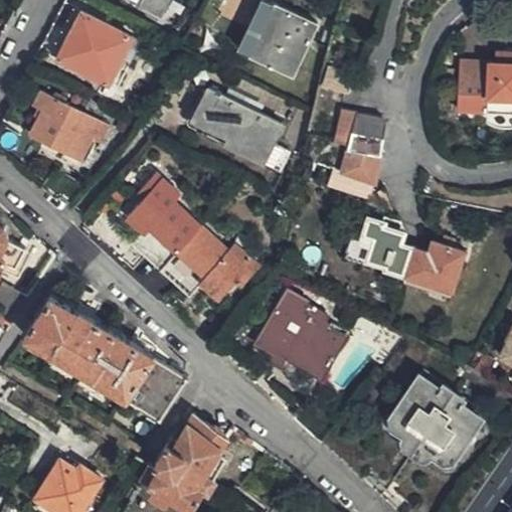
[(167,0),(130,0),(160,15),(167,0)]
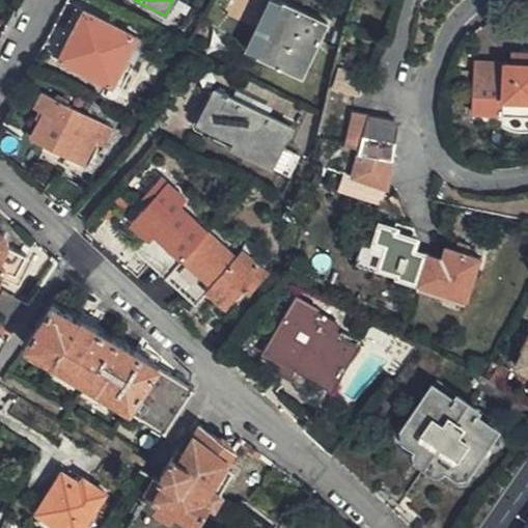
[(283,0),(228,0),(222,14),(264,36),(255,53),(308,81),(337,30),(293,7),(278,36),(266,29),(283,1),(283,0)]
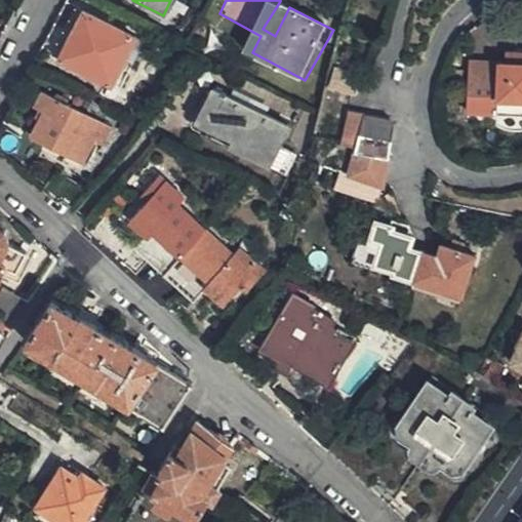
[(275,36),(289,7),(280,1),(263,29),(275,36)]
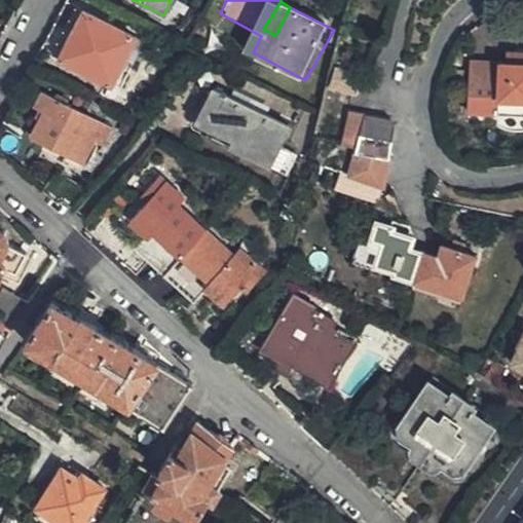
[(59,55),(83,11),(76,7),(61,32),(53,48),(50,52),(59,55)]
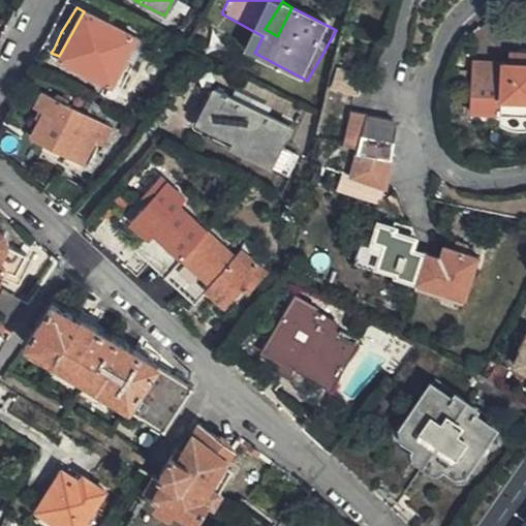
[(133,37),(84,11),(59,56),(115,87),(126,64),(122,60),(133,37)]
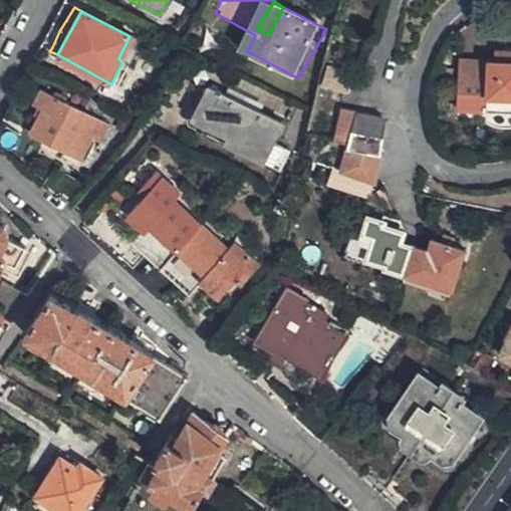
[(59,31),(50,26),(41,42),(52,47),(59,31)]
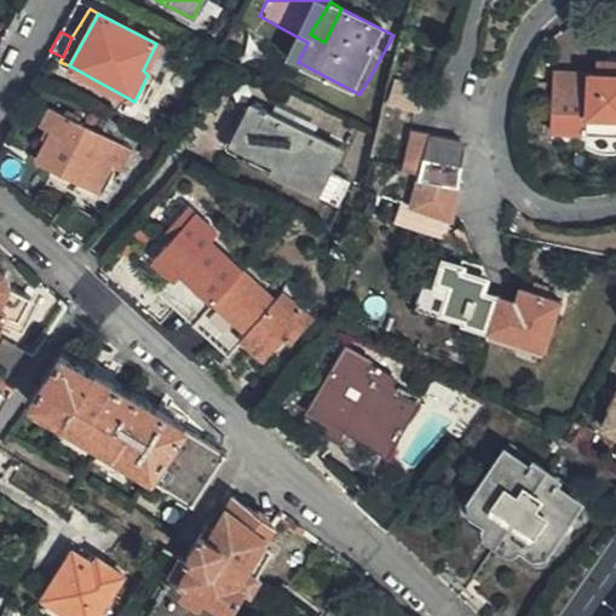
[(615,73),(603,73),(600,90),(586,90),(582,115),(615,116),(615,73)]
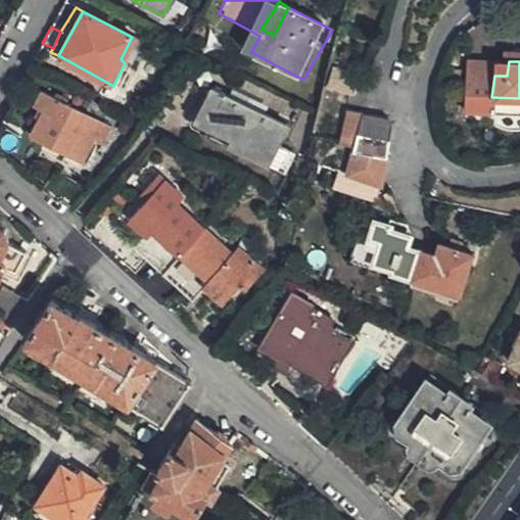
[(359,73),(332,69),(330,88),(351,90),(355,90),(359,73)]
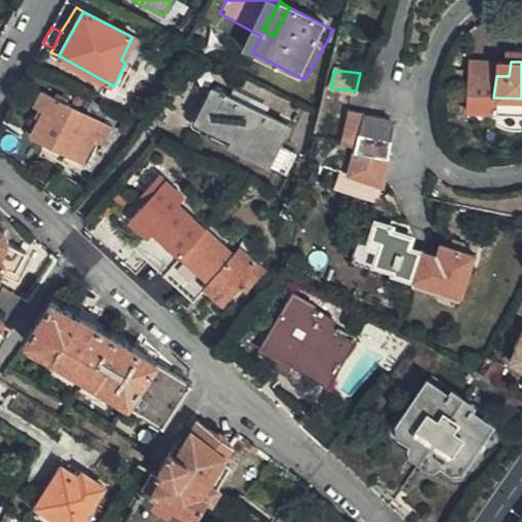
[(264,162),(284,127),(211,88),(195,117),(212,127),(209,134),(264,162)]
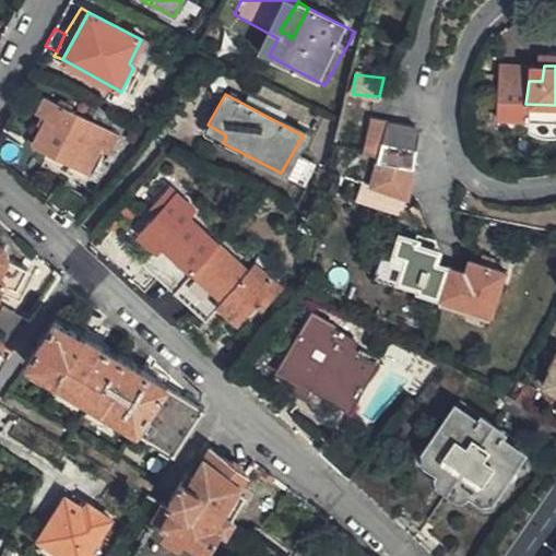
[(120,137),(45,98),(36,115),(46,120),(32,145),(87,174),(101,152),(110,156),(120,137)]
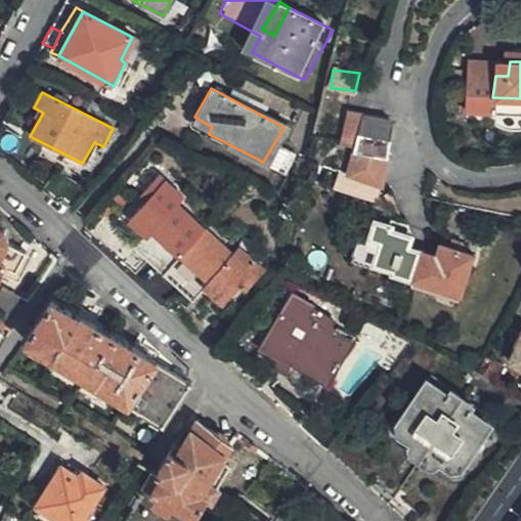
[(349,109),(342,138),(341,141),(356,143),(361,112),(349,109)]
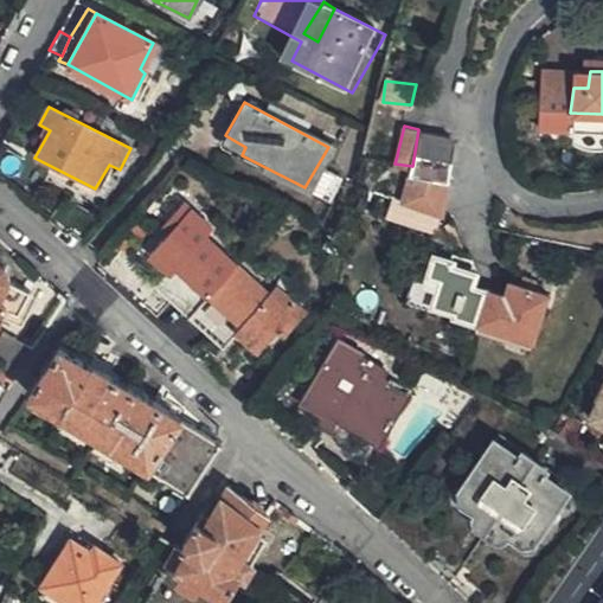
[(412,166),(410,173),(444,179),(451,141),(448,134),(418,129),(412,166)]
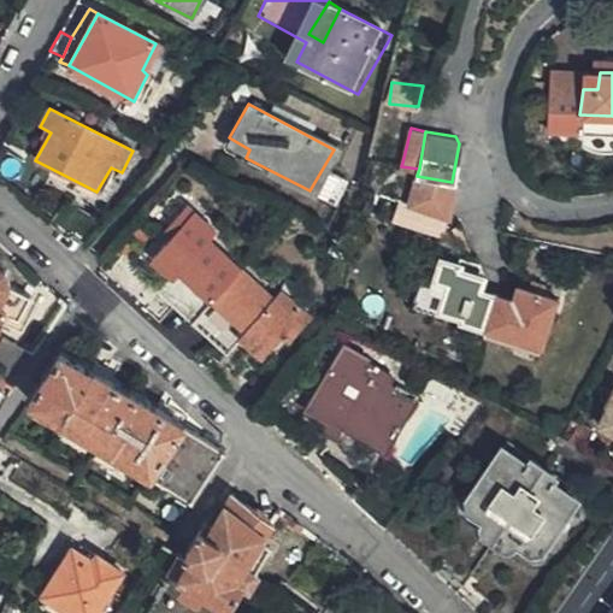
[(417,176),(412,204),(444,212),(452,182),(417,176)]
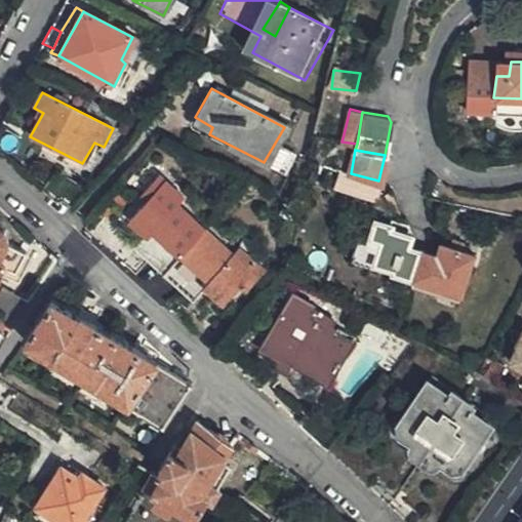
[(378,181),(351,173),(337,169),(335,183),(376,193),(378,181)]
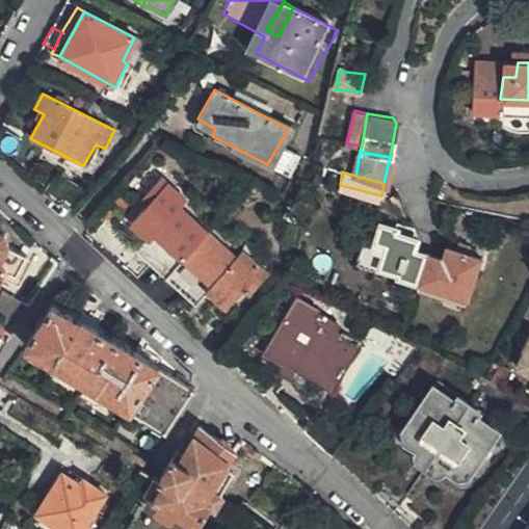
[(163,281),(205,236),(172,204),(178,196),(161,181),(151,191),(155,195),(130,223),(147,241),(134,255),(163,281)]
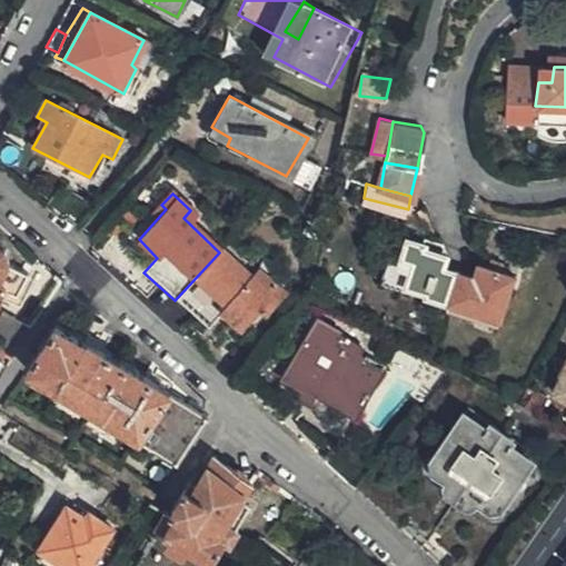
[(493,316),(499,271),(492,268),(473,262),(468,277),(438,267),(443,254),(434,250),(420,247),(421,244),(405,237),(397,259),(408,264),(400,286),(455,304),(459,304),(493,316)]
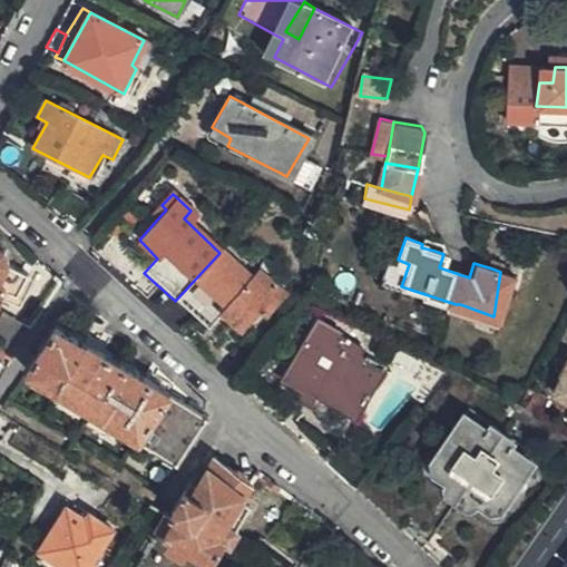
[(421,247),(434,251),(437,243),(424,238),(422,244),(421,247)]
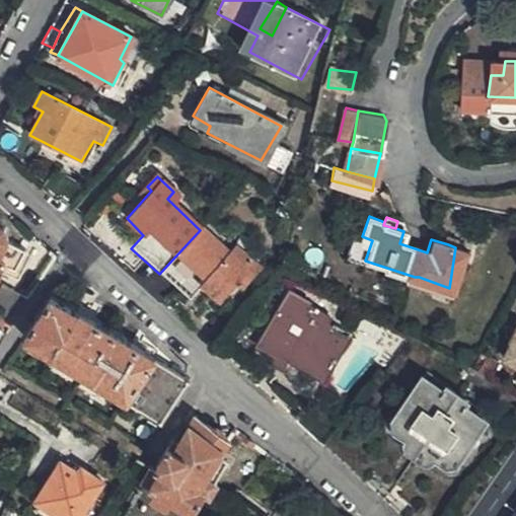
[(235,262),(200,230),(159,274),(189,300),(201,287),(219,301),(243,277),(248,281),(259,270),(242,254),(235,262)]
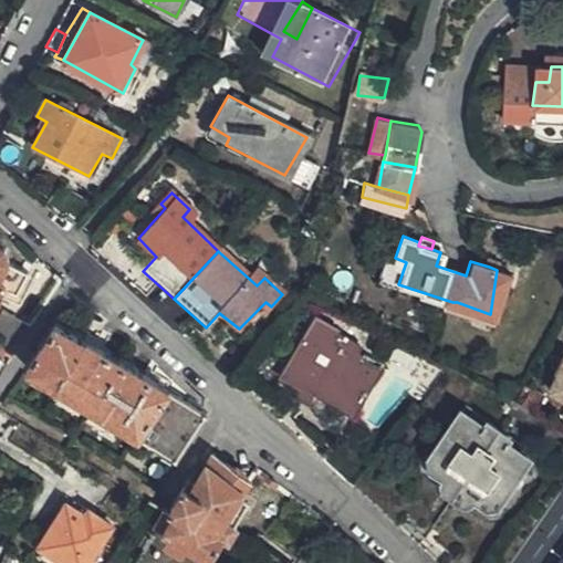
[(406,262),(395,258),(387,280),(398,284),(406,262)]
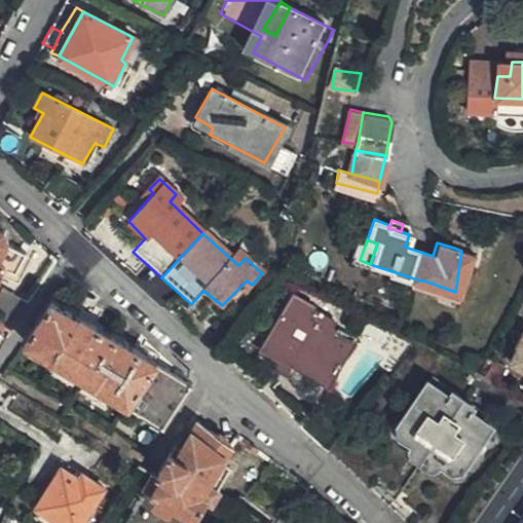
[(454,248),(461,251),(463,245),(455,243),(454,248)]
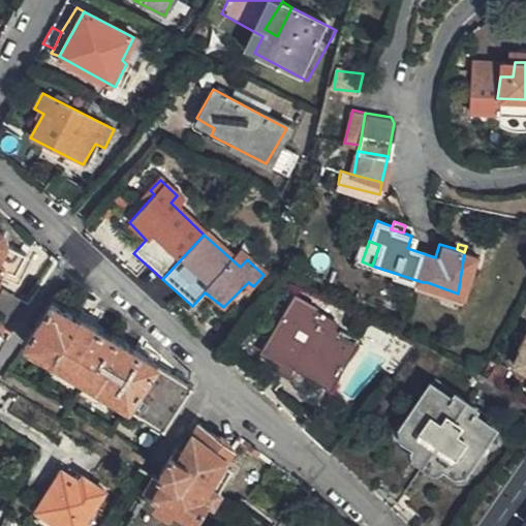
[(0,286),(7,289),(17,271),(0,263),(0,286)]
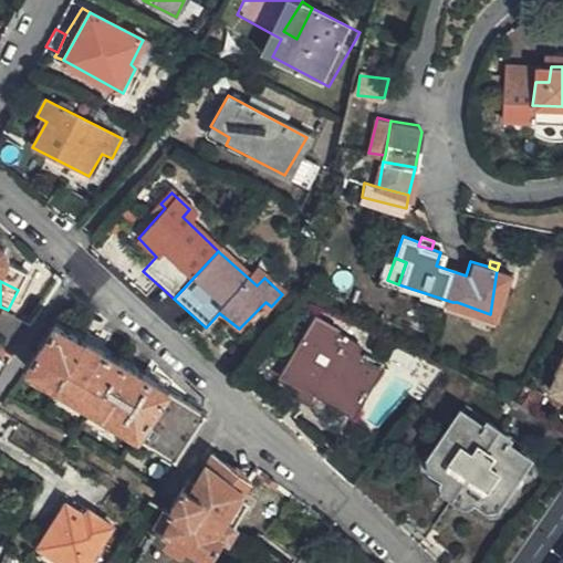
[(0,343),(8,348),(16,354),(30,332),(6,315),(0,324),(0,343)]
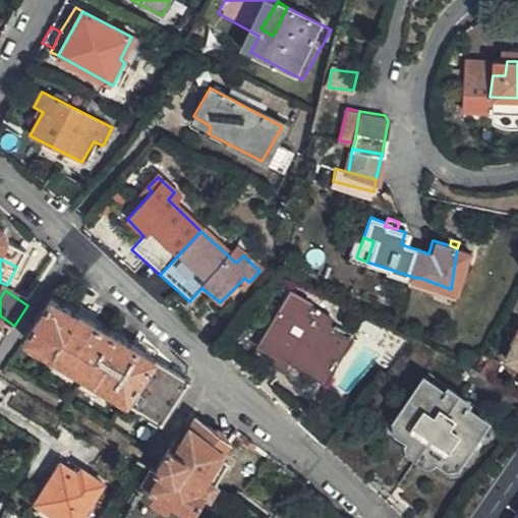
[(327,329),(331,322),(307,308),(309,305),(288,294),(256,347),(277,359),(279,357),(325,383),(349,342),(327,329)]
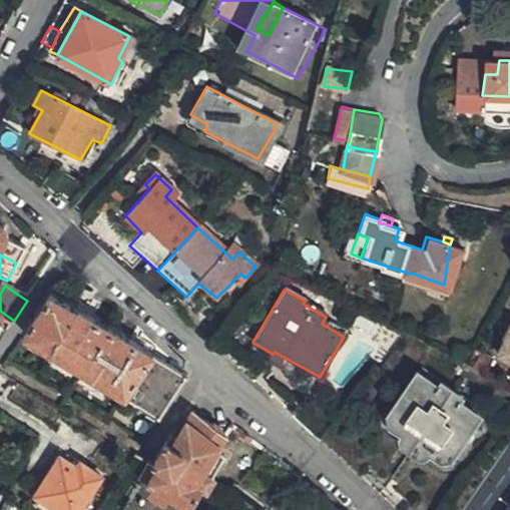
[(152,425),(181,379),(48,297),(19,344),(152,425)]
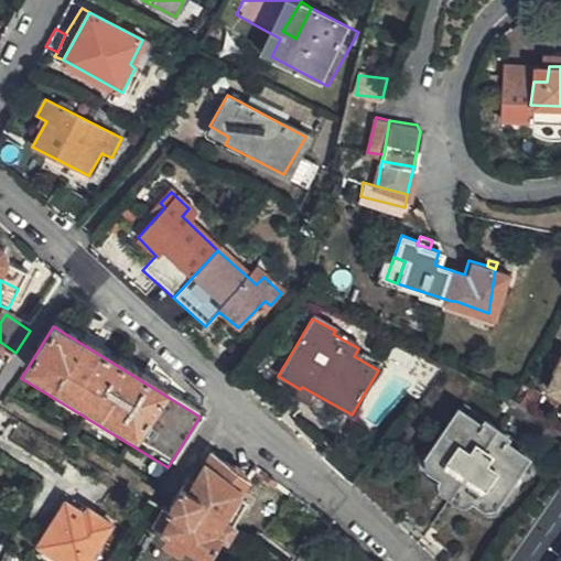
[(0,363),(4,356),(11,360),(15,353),(0,343),(0,363)]
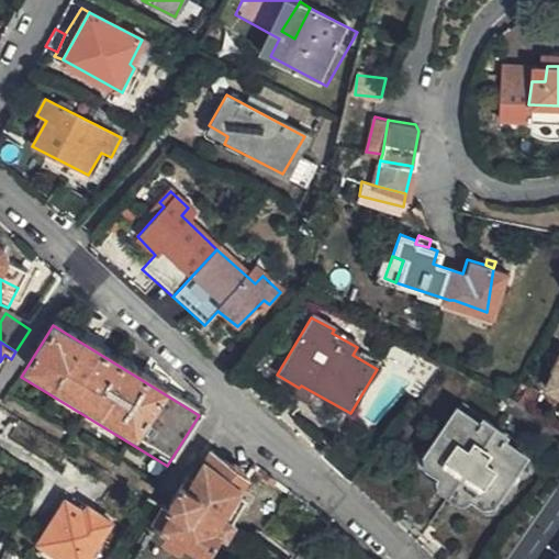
[(558,371),(555,370),(545,389),(558,397),(558,371)]
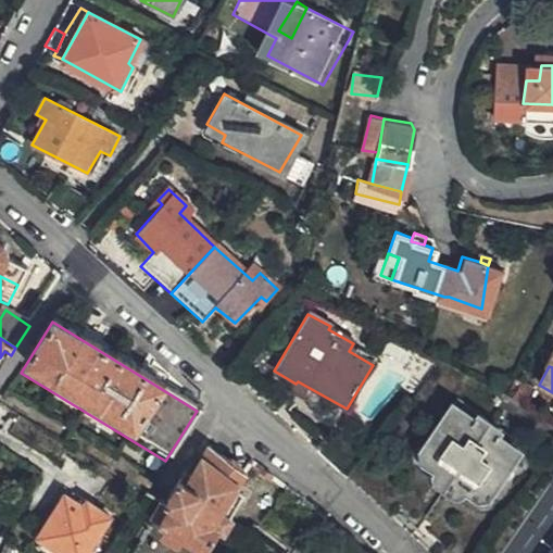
[(514,380),(505,397),(520,405),(531,387),(514,380)]
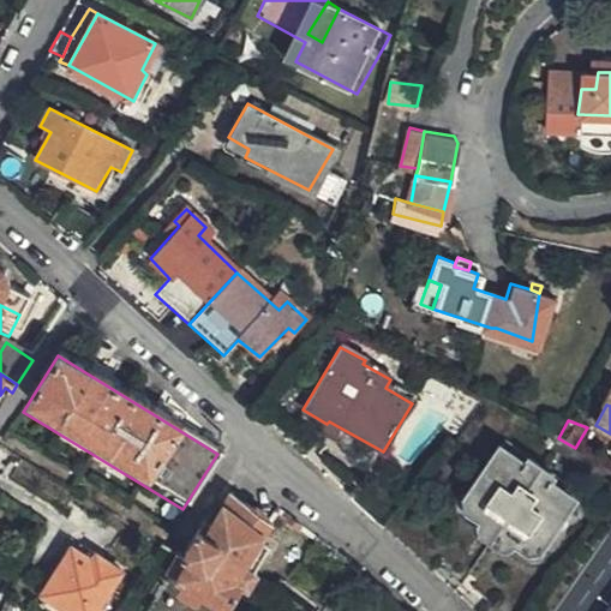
[(538,546),(545,484),(550,479),(526,460),(522,466),(499,450),(463,497),(465,508),(523,550),(538,546)]
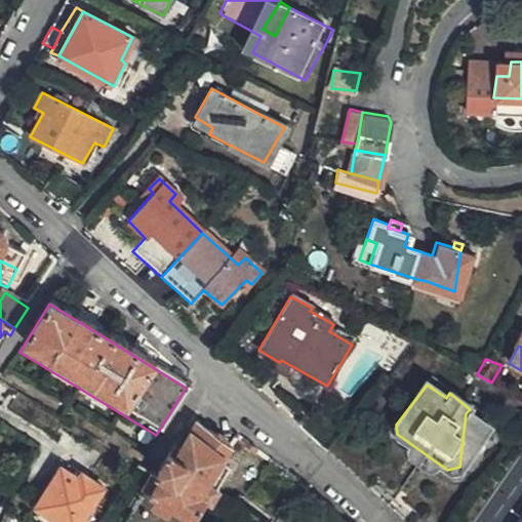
[(214,490),(226,473),(216,468),(229,448),(193,428),(174,456),(169,452),(151,483),(147,481),(137,496),(168,513),(171,507),(193,519),(205,500),(210,504),(217,491),(214,490)]
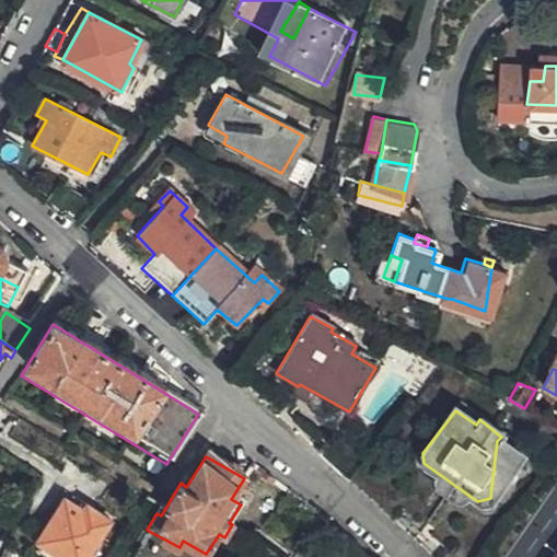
[(85,556),(104,533),(82,517),(78,520),(60,509),(34,547),(36,548),(47,556),(85,556)]
